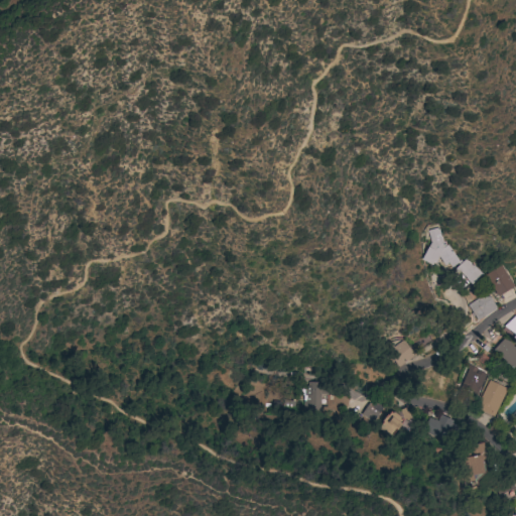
[(455,268),(458,265),(457,263),(450,267),(448,263),(443,266),(437,256),(434,263),(432,262),(431,265),(421,260),(429,243),(426,231),(438,228),(442,243),(443,242),(444,246),(446,245),(458,261),(460,260),(462,262),(465,259),(471,266),(473,264),(482,275),(471,284),(455,268)]
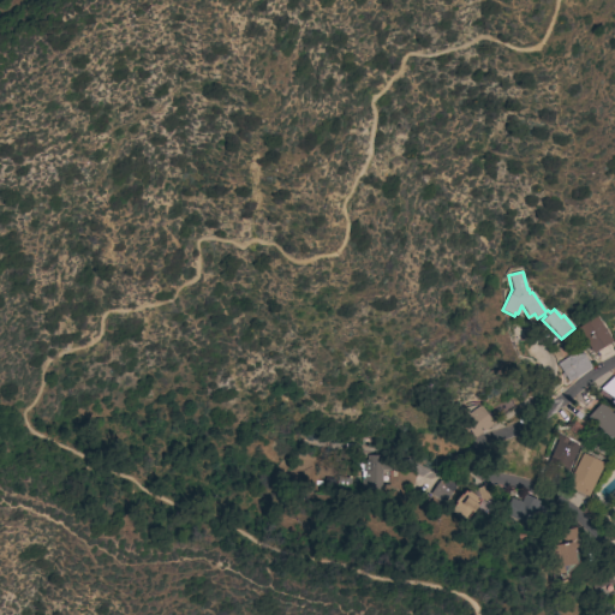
[(592,354),(575,326),(593,314),(611,342),(592,354)]
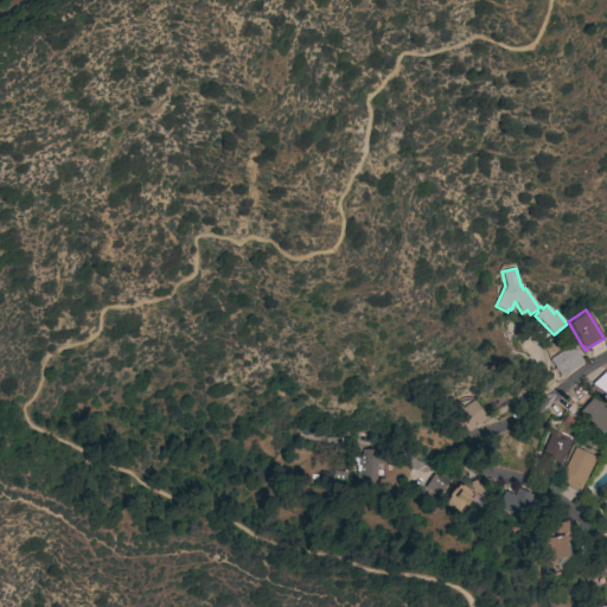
[(561,377),(549,359),(563,350),(564,351),(573,346),(583,363),(561,377)]
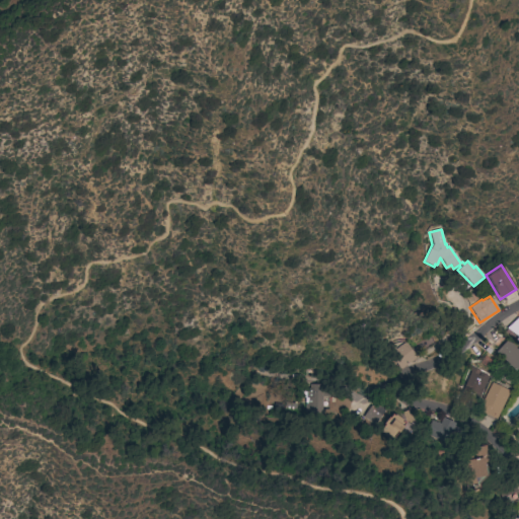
[(518,318),(518,343),(515,341),(517,337),(506,328),(517,317),(518,318)]
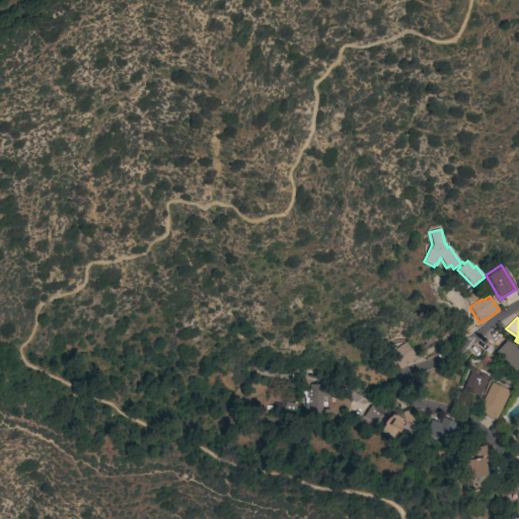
[(429,336),(434,344),(415,356),(416,358),(399,369),(388,354),(405,343),(410,349),(429,336)]
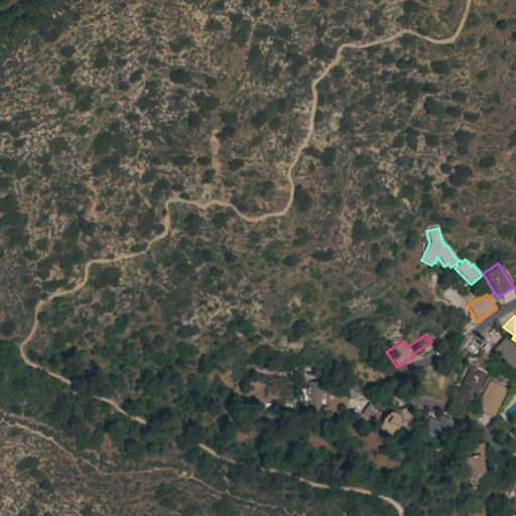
[(515,364),(511,369),(493,351),(504,339),(515,350),(515,364)]
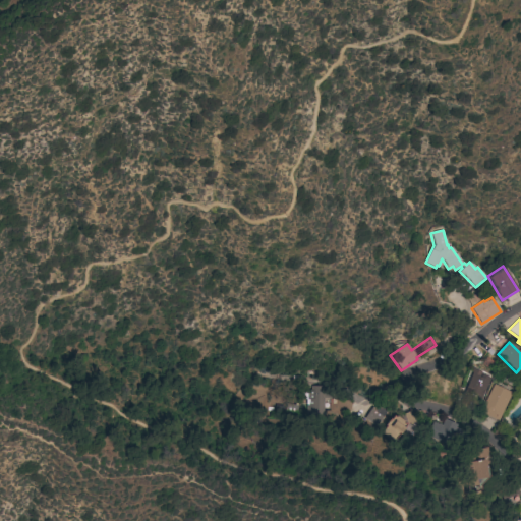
[(474,401),(462,395),(474,369),(491,378),(480,400),(474,401)]
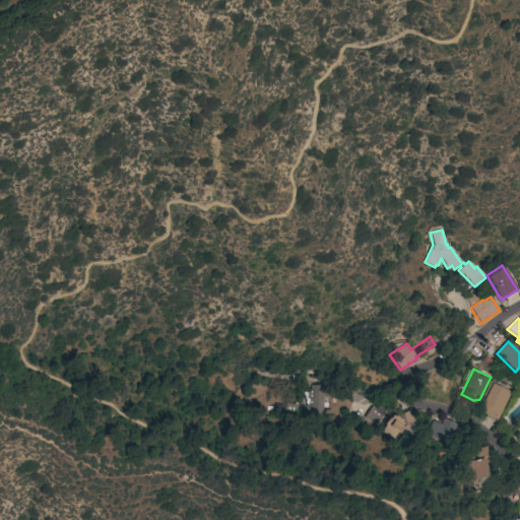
[(478,411),(492,383),(510,392),(497,420),(478,411)]
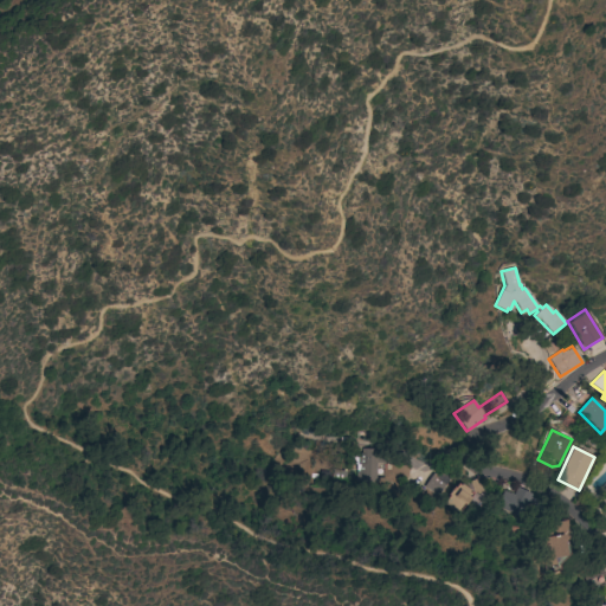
[(356,453),(362,453),(363,449),(376,450),(376,461),(386,462),(385,465),(382,465),(382,478),(378,478),(378,484),(375,484),(375,487),(362,487),(362,483),(355,483),(356,453)]
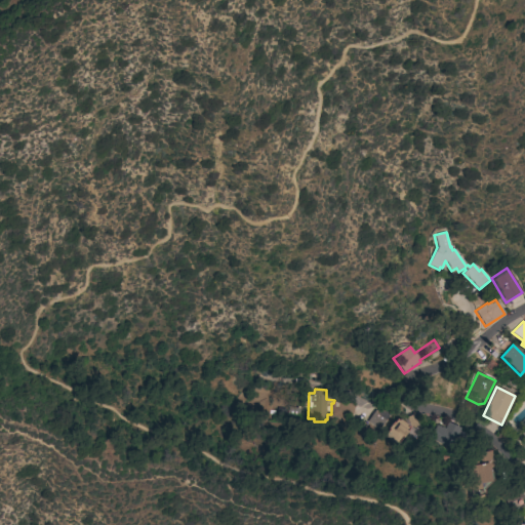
[(375,410),(376,411),(379,407),(390,414),(378,431),(366,421),(375,410)]
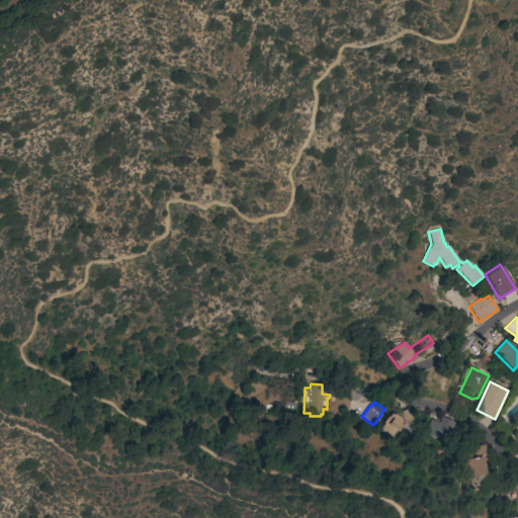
[(384,423),(383,422),(387,416),(390,417),(392,414),(394,415),(395,413),(403,420),(402,421),(404,423),(390,441),(381,435),(383,433),(379,430),(384,423)]
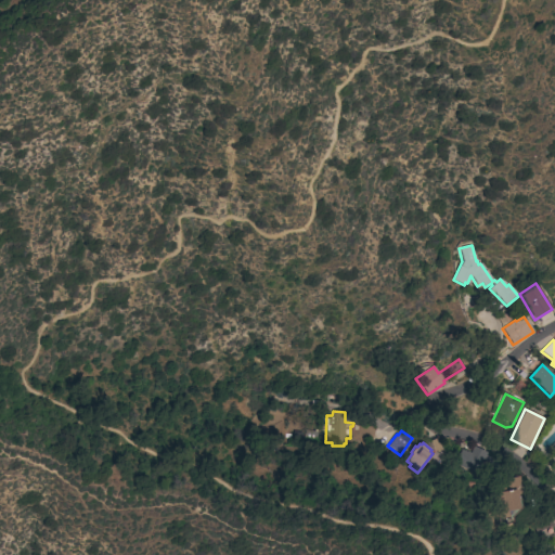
[(486,453),(480,465),(482,465),(478,475),(459,466),(460,463),(459,462),(460,460),(456,459),(461,450),(466,452),(466,451),(469,453),(473,447),(486,453)]
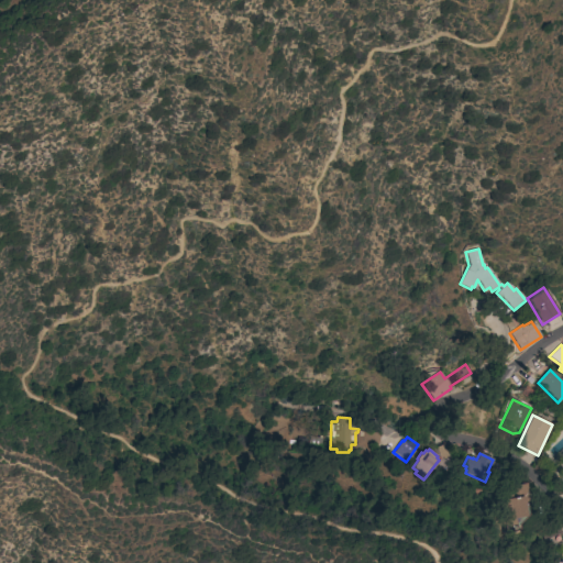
[(515,519),(516,525),(506,527),(501,504),(509,503),(508,499),(523,496),(527,517),(515,519)]
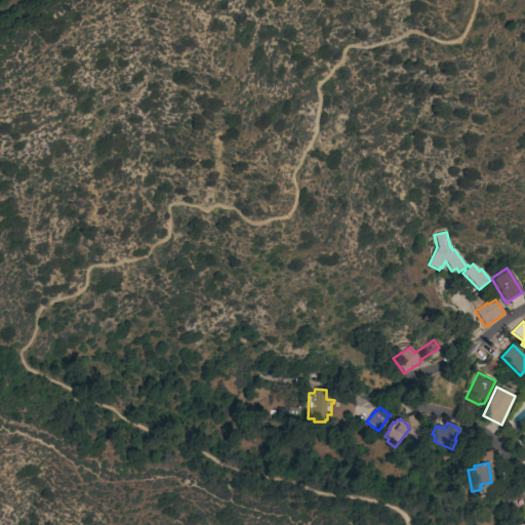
[(524,507),(516,510),(510,494),(521,490),(524,497),(522,497),(523,500),(524,507)]
